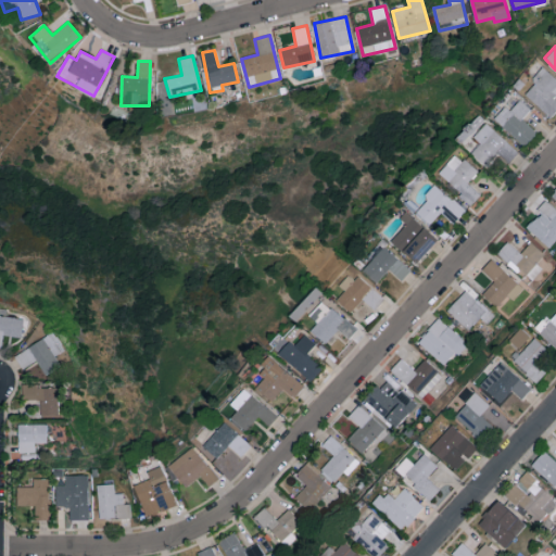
[(550,118),(555,111),(555,79),(544,68),(521,93),(550,118)]
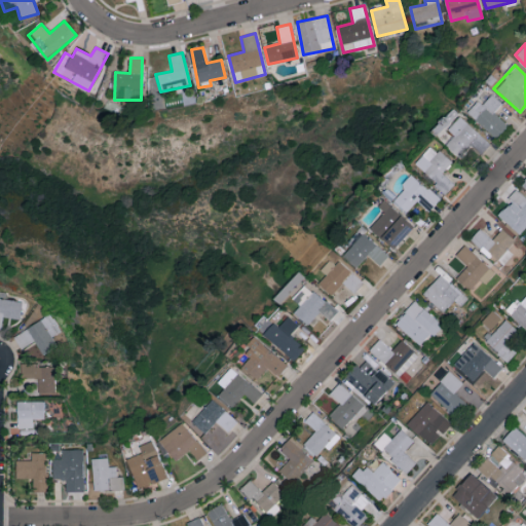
[(492,113),(500,104),(490,94),(481,104),(477,102),(466,113),(495,139),(508,126),(492,113)]
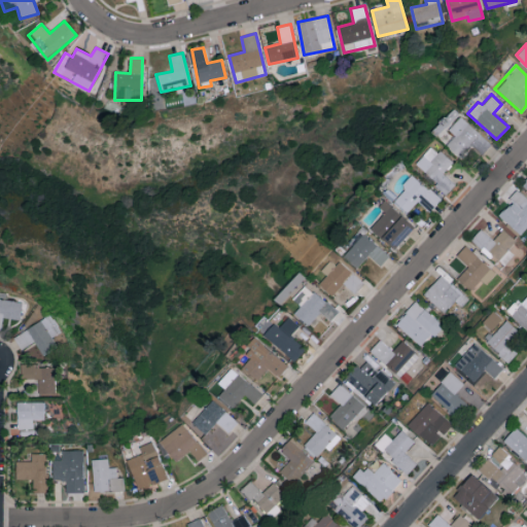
[(446,146),(460,159),(470,147),(480,156),(491,145),(460,116),(448,130),(455,136),(446,146)]
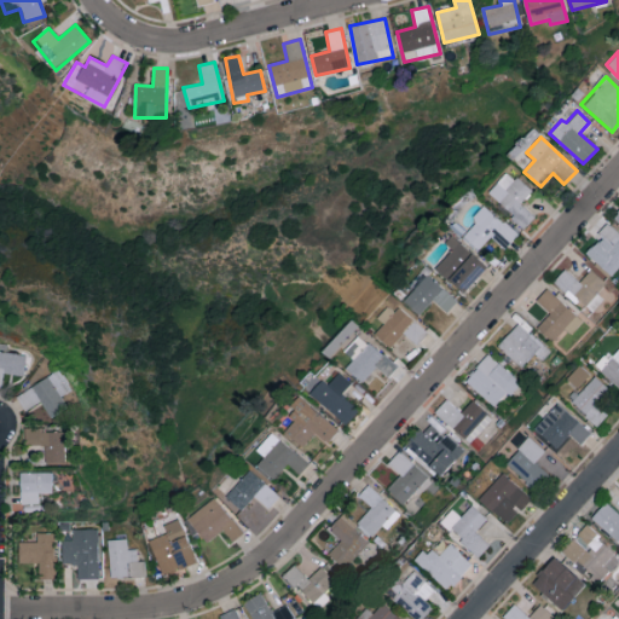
[(522,230),(533,217),(520,204),(531,192),(508,172),(487,192),(513,215),(510,219),(522,230)]
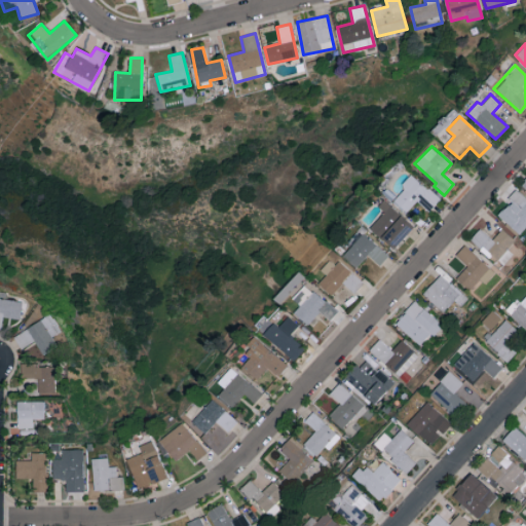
[(404,215),(418,199),(429,211),(439,200),(412,177),(389,200),(404,215)]
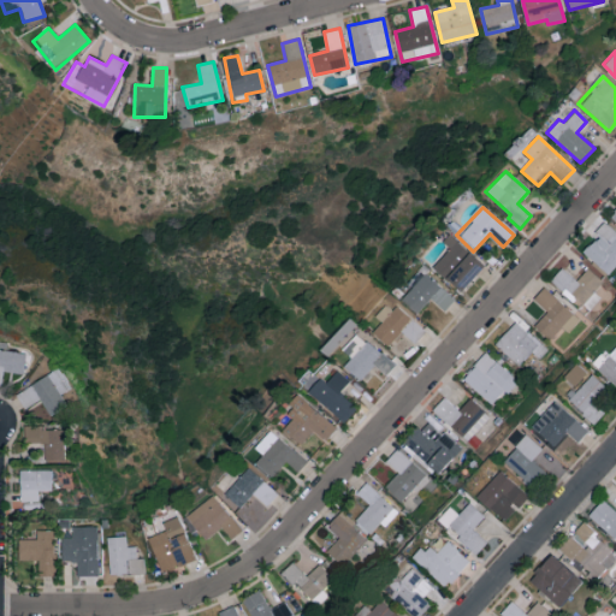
[(599,236),(584,253),(608,274),(615,265),(615,232),(604,223),(596,232),(599,236)]
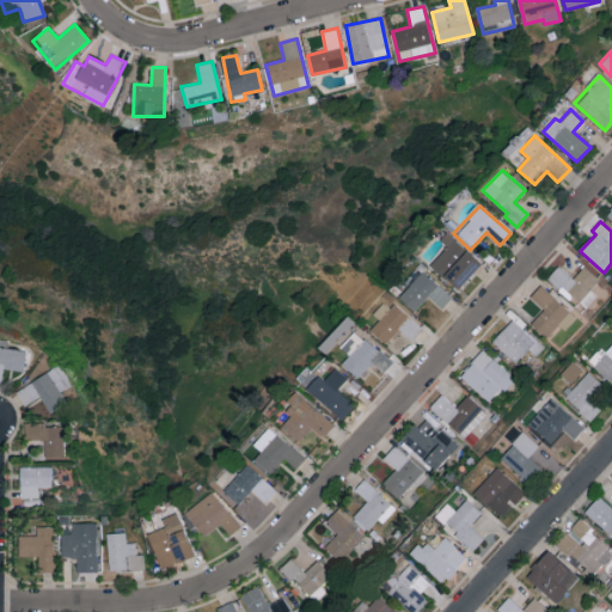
[(447,248),(430,265),(459,292),(482,265),(447,233),(440,240),(447,248)]
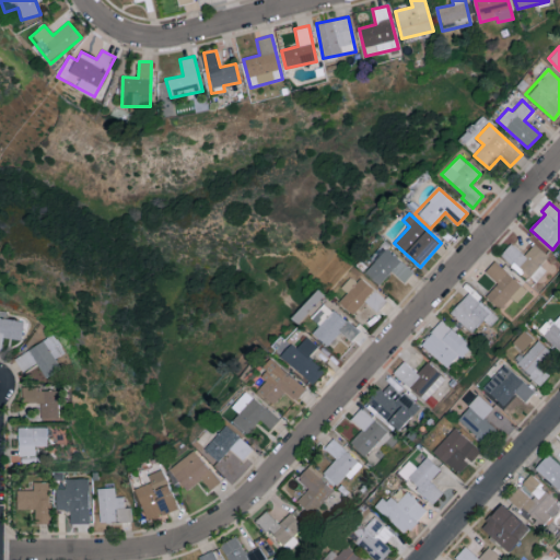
[(534,244),(524,256),(511,244),(500,255),(533,284),(546,270),(540,266),(548,256),(534,244)]
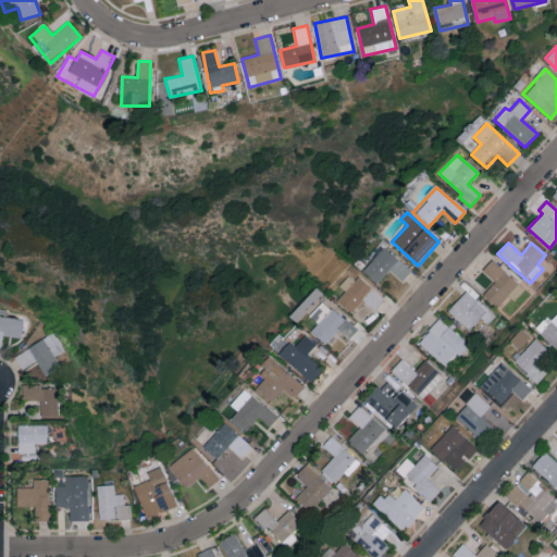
[(363,271),(378,284),(390,271),(401,282),(411,272),(385,247),(363,271)]
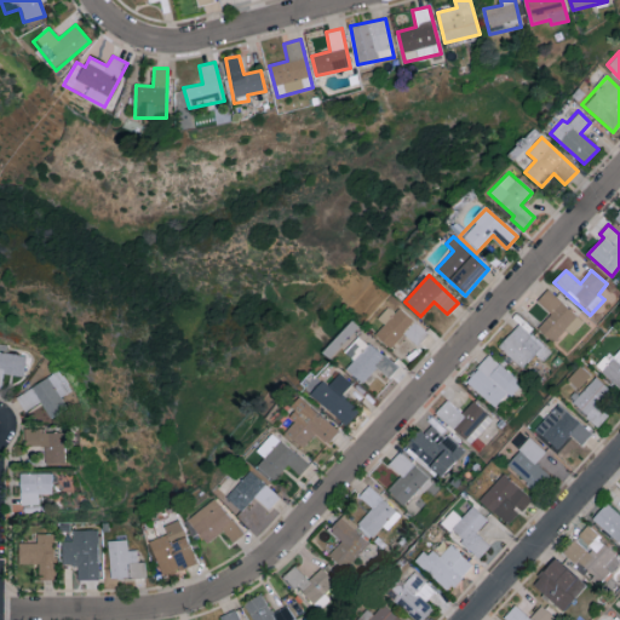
[(564,329),(570,334),(583,322),(547,290),(537,302),(550,314),(537,328),(552,343),(564,329)]
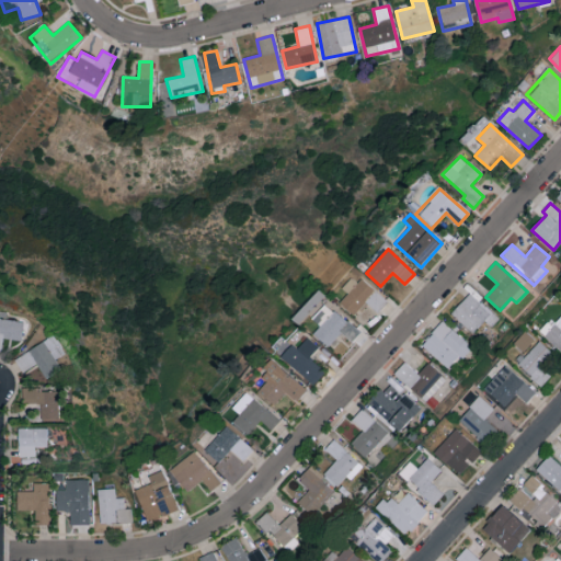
[(340,302),(354,316),(365,302),(378,313),(387,304),(355,274),(343,288),(348,294),(340,302)]
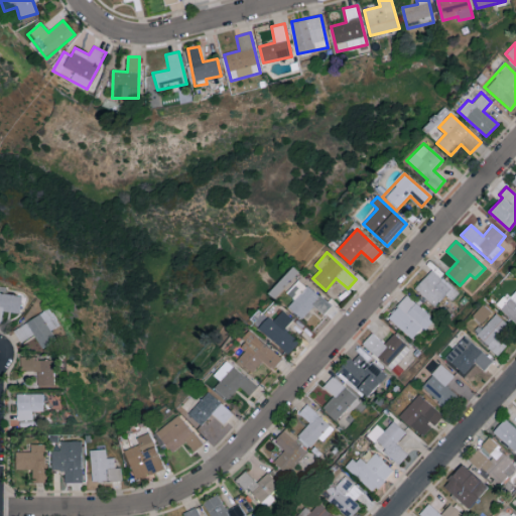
[(459,293),(432,269),(414,288),(434,306),(444,294),(452,300),(459,293)]
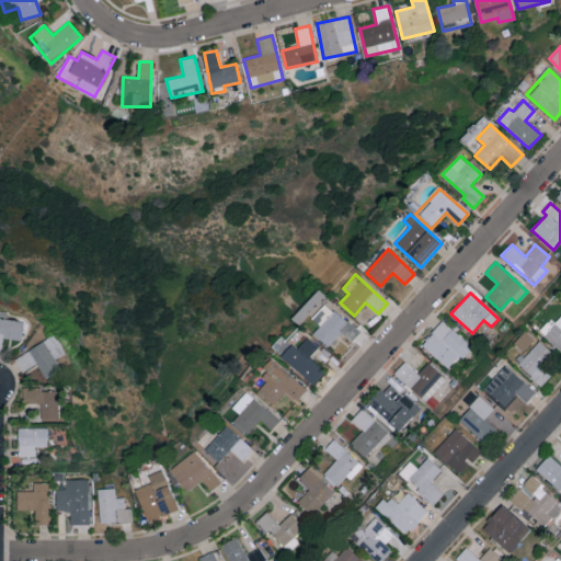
[(352,342),(359,332),(335,310),(315,334),(328,346),(341,332),(352,342)]
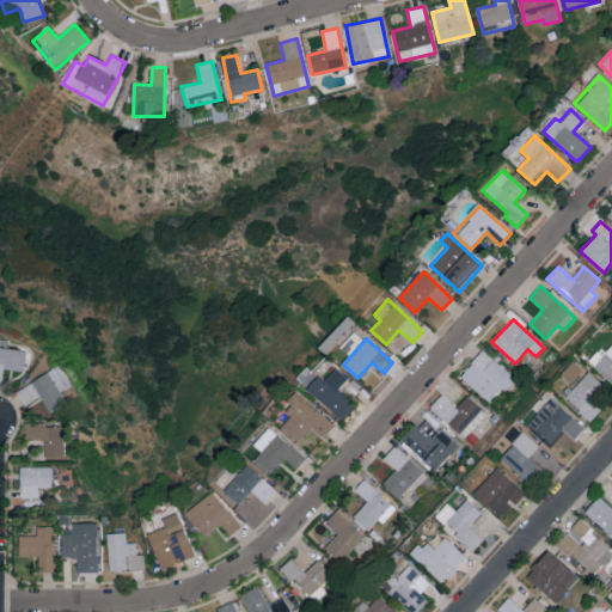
[(611,383),(611,344),(606,353),(601,348),(588,361),(611,383)]
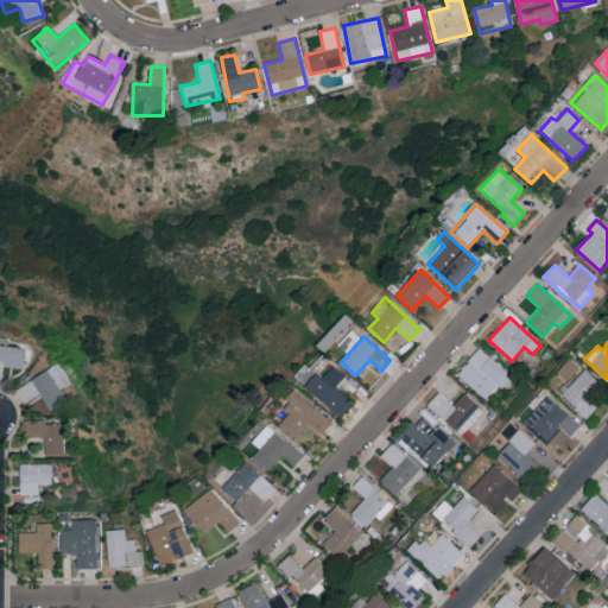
[(0,380),(1,381),(2,367),(24,369),(25,348),(0,346),(0,380)]
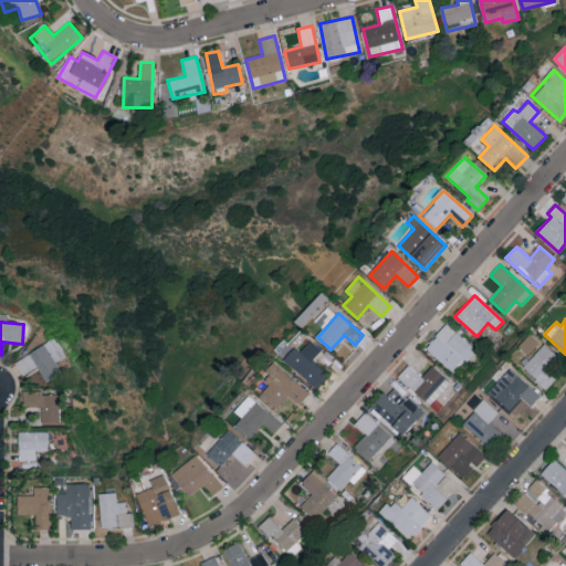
[(425,347),(452,374),(474,349),(447,324),(425,347)]
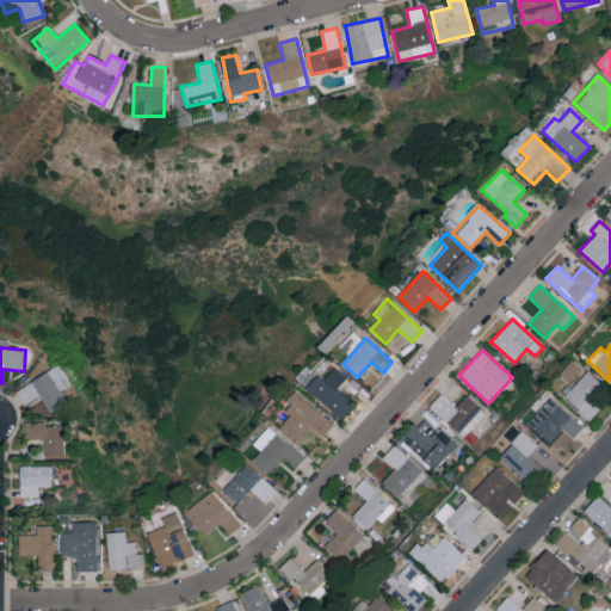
[(32,380),(48,413),(66,403),(60,392),(71,387),(61,365),(32,380)]
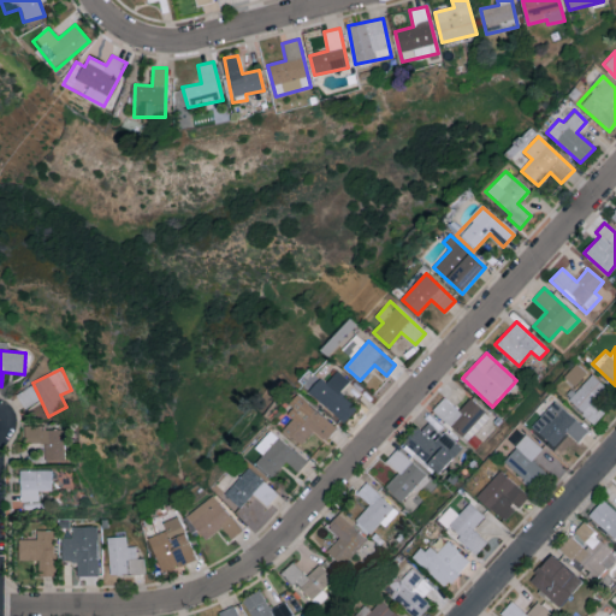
[(327,384),(315,374),(304,386),(344,421),(356,407),(341,394),(350,381),(338,372),(327,384)]
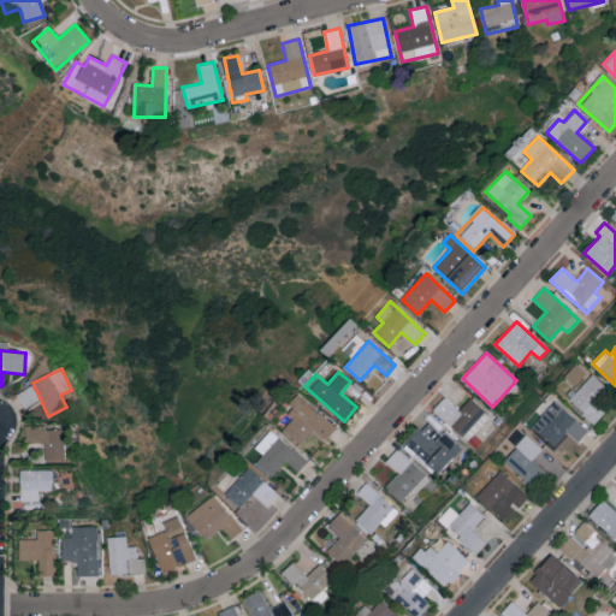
[(608,389),(592,374),(567,401),(594,426),(605,414),(594,403),(608,389)]
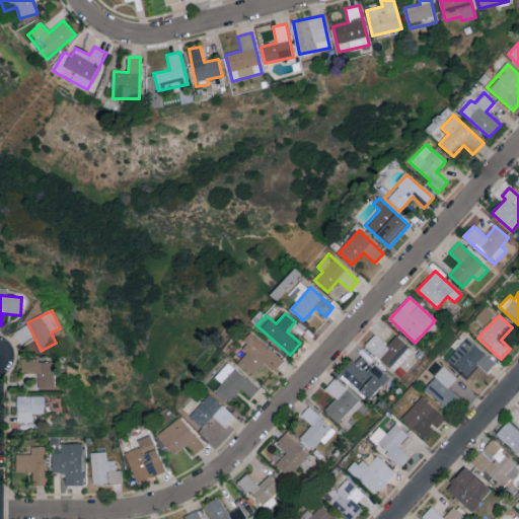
[(14,334),(20,344),(32,337),(26,325),(14,334)]
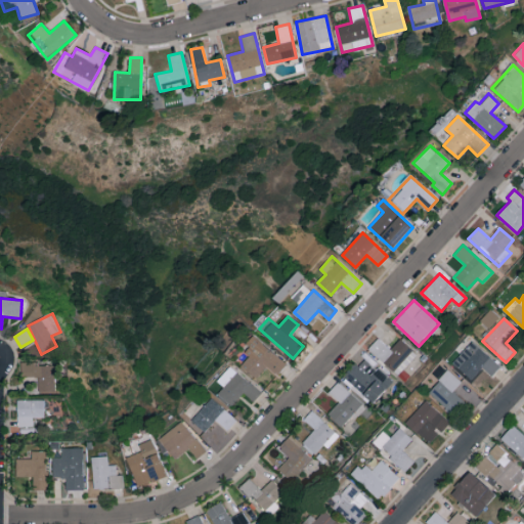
[(267,366),(276,376),(287,364),(257,337),(245,350),(251,356),(242,365),(256,379),(267,366)]
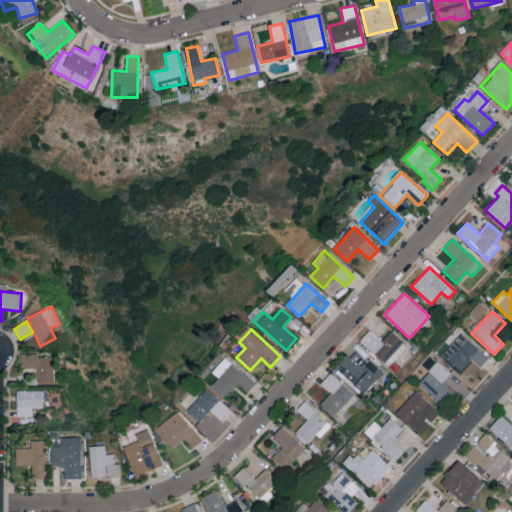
[(391,371),(410,351),(390,332),(381,342),(372,333),(362,344),(391,371)]
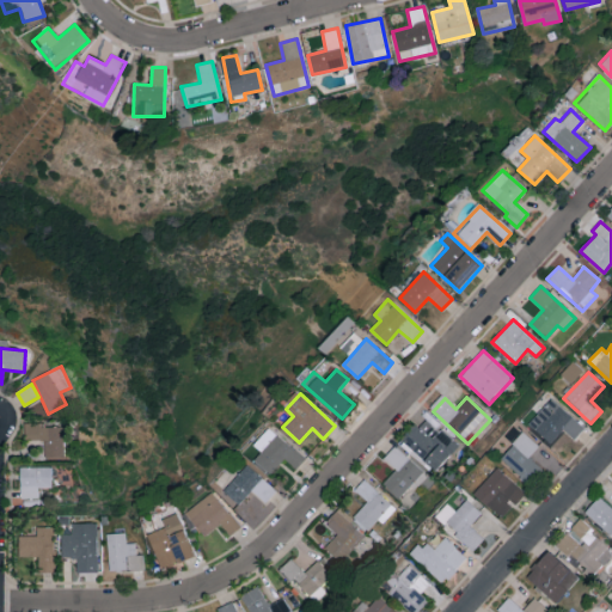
[(528,424),(550,444),(563,429),(574,440),(585,429),(552,399),(528,424)]
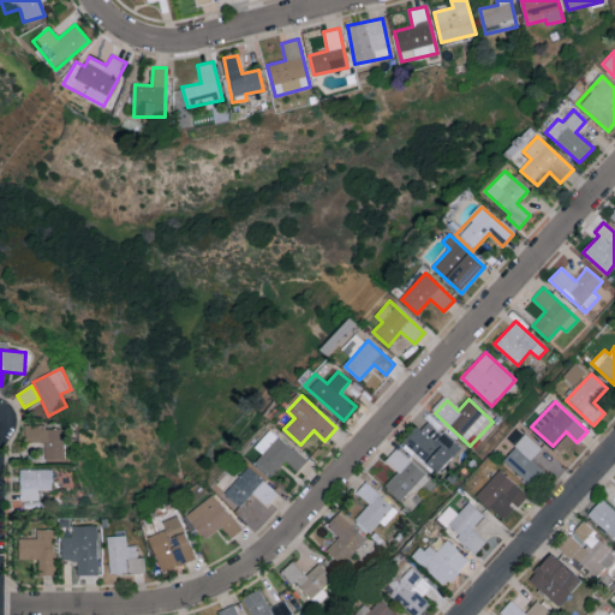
[(460,446),(439,430),(442,425),(428,415),(404,447),(440,472),(460,446)]
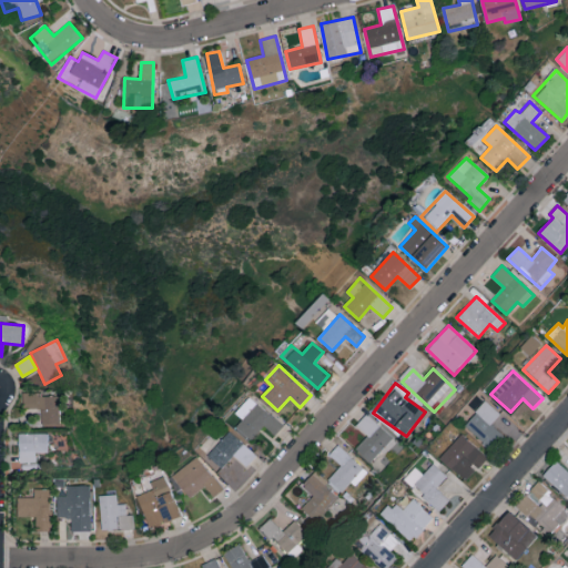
[(60,395),(22,394),(22,408),(41,408),(41,425),(60,426),(60,395)]
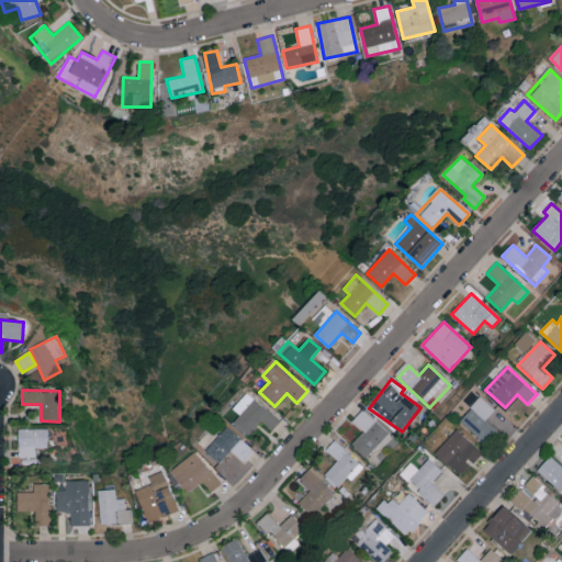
[(240,415),(234,423),(248,435),(261,422),(271,430),(280,422),(248,392),(234,408),(240,415)]
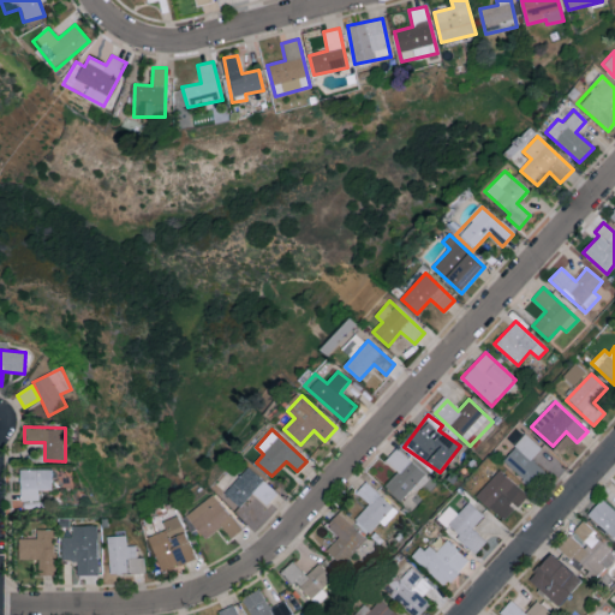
[(545,473),(531,460),(541,448),(525,435),(501,461),(532,489),(545,473)]
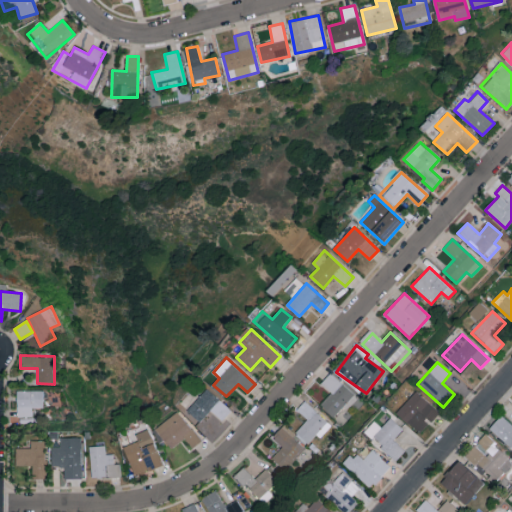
[(320,405),(334,417),(341,407),(346,411),(358,397),(329,374),(320,385),(330,393),(320,405)]
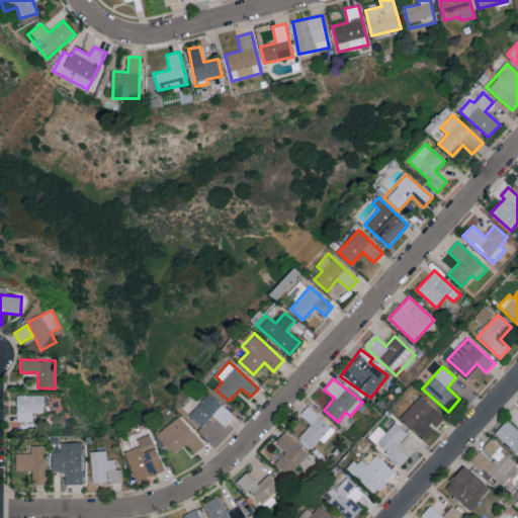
[(190,416),(203,427),(212,417),(224,427),(234,415),(210,394),(190,416)]
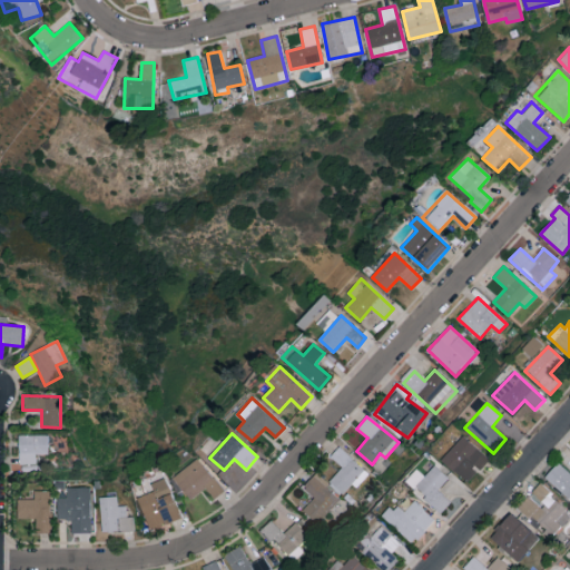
[(47,454),(48,435),(18,434),(18,465),(21,465),(21,471),(35,471),(35,454),(47,454)]
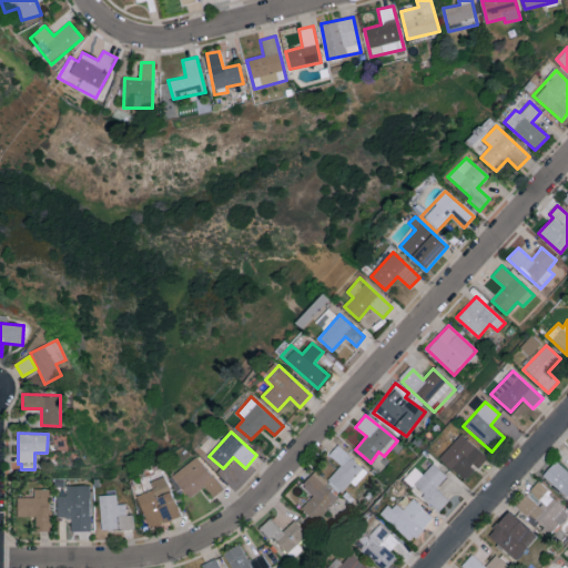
[(487,458),(460,434),(439,458),(465,482),(487,458)]
